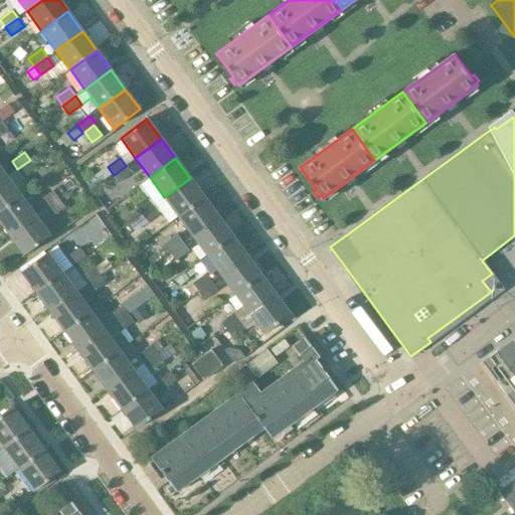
[(36,168),(30,160),(17,169),(23,177),(36,168)]
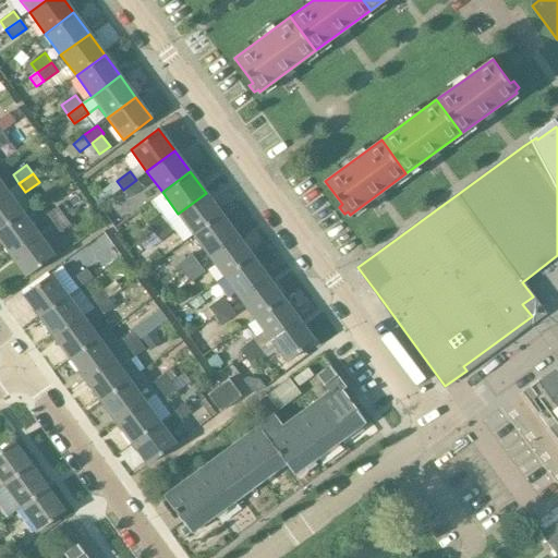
[(143,189),(136,180),(123,190),(130,198),(143,189)]
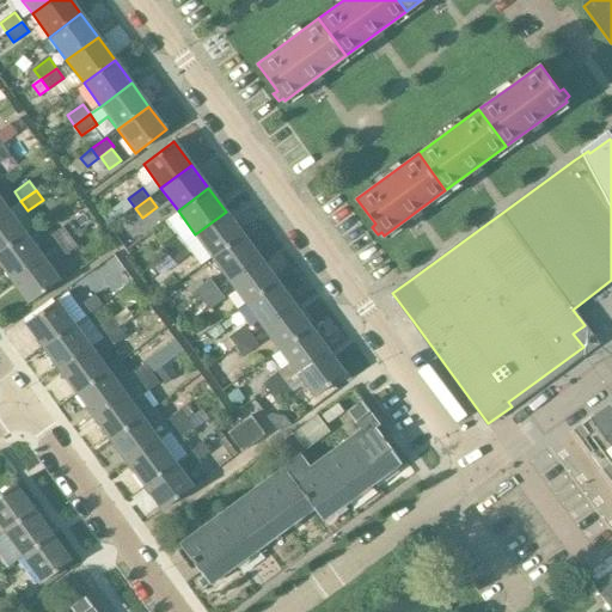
[(0,251),(25,233),(8,209),(0,215),(0,251)]
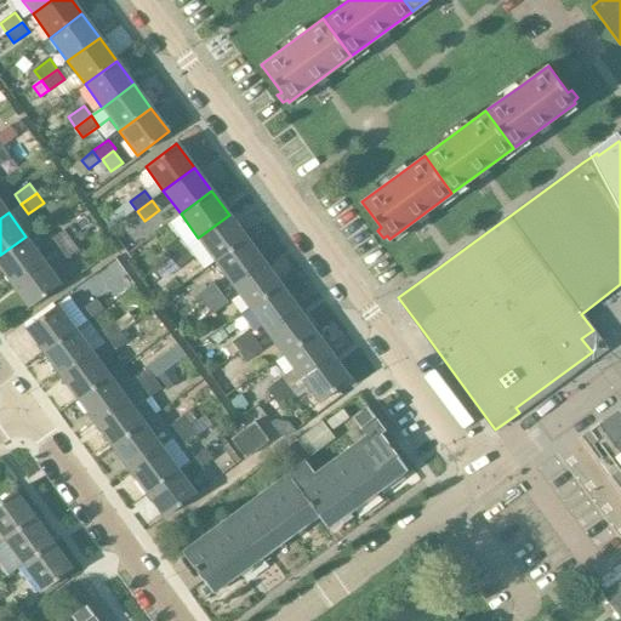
[(229,215),(198,238),(215,261),(246,238),(229,215)]
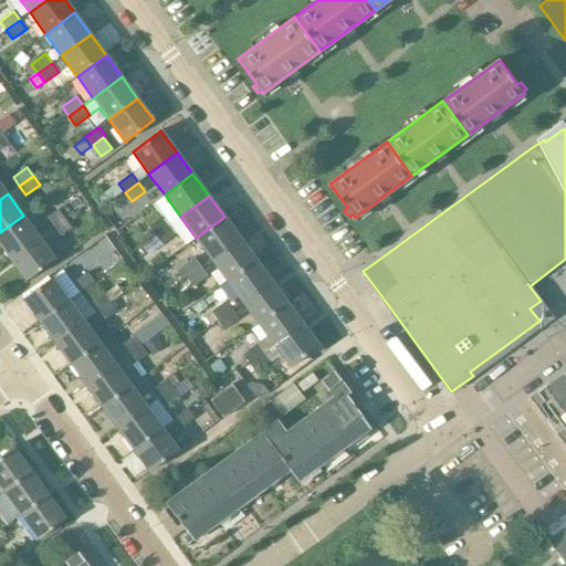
[(51,229),(64,219),(59,210),(44,220),(51,229)]
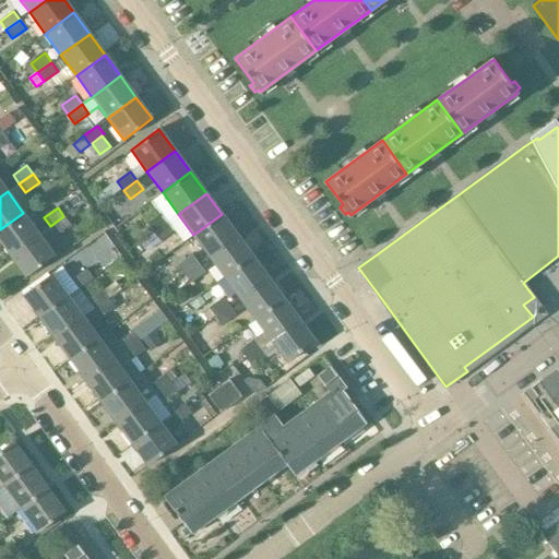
[(0,240),(10,254),(38,234),(23,213),(0,229),(0,240)]
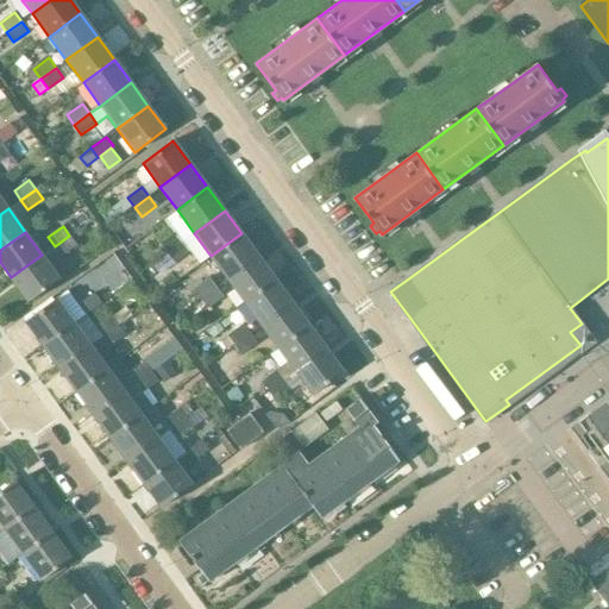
[(168,253),(183,243),(176,233),(161,244),(168,253)]
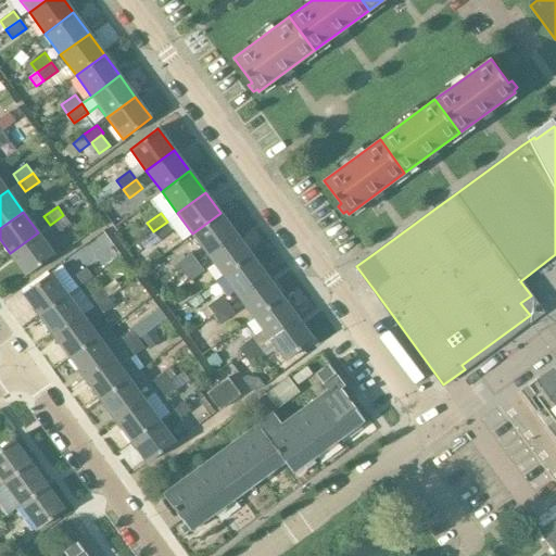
[(220,213),(192,234),(207,255),(236,235),(220,213)]
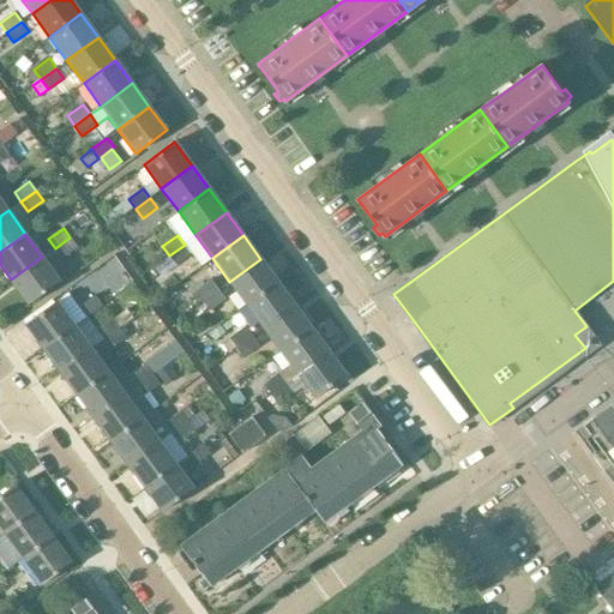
[(77,247),(70,238),(55,248),(61,258),(77,247)]
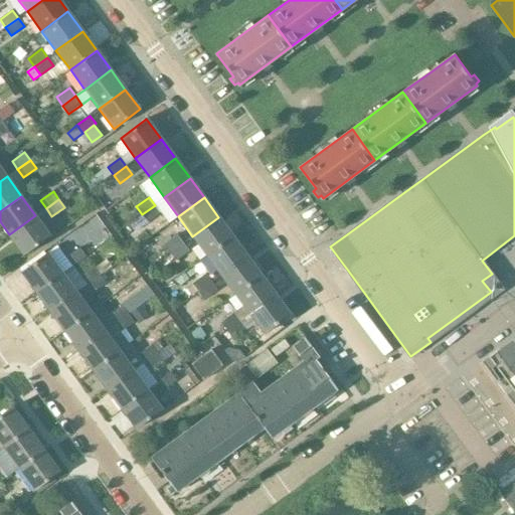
[(160,213),(155,205),(142,214),(148,222),(160,213)]
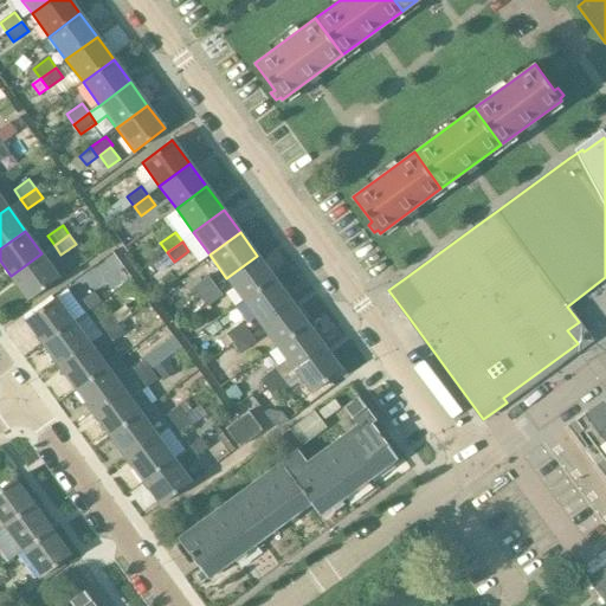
[(59,277),(42,253),(11,276),(28,300),(59,277)]
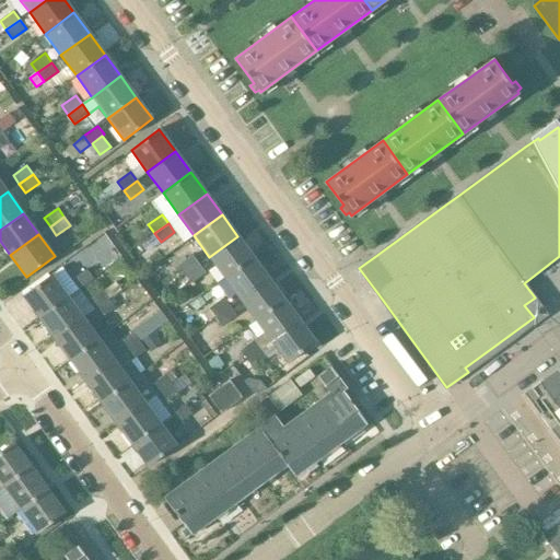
[(237,236),(209,257),(224,278),(253,257),(237,236)]
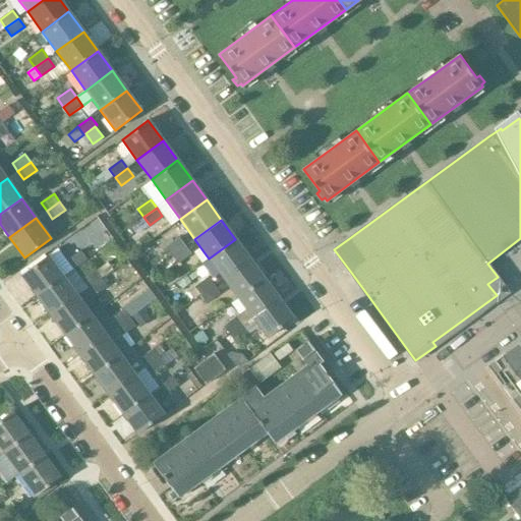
[(172,255),(185,245),(179,237),(166,247),(172,255)]
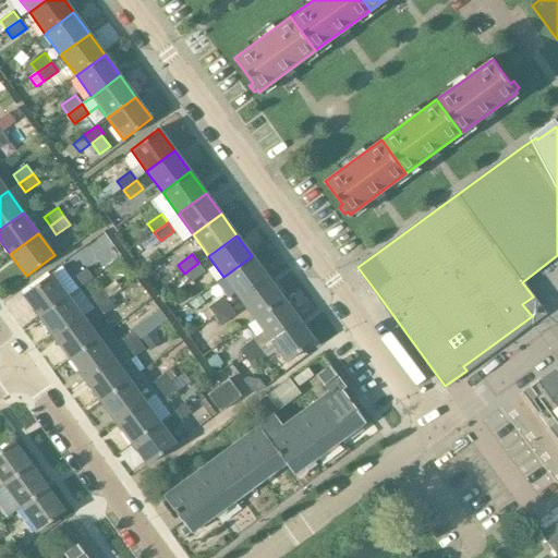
[(252,256),(223,277),(240,298),(267,277),(252,256)]
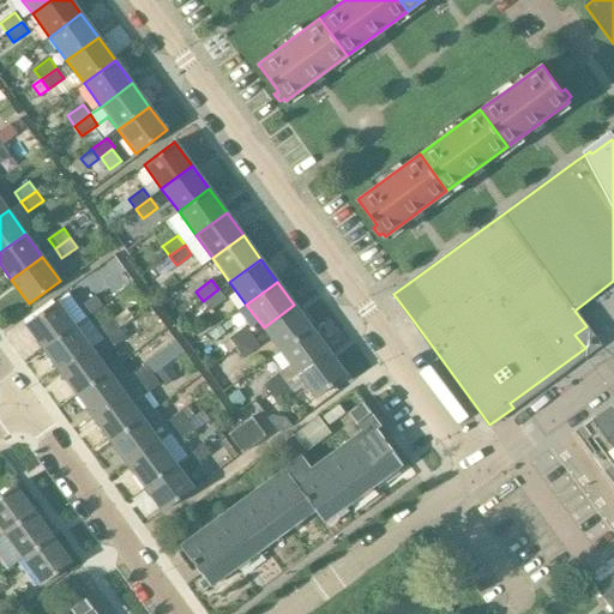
[(226,299),(218,289),(203,301),(210,311),(226,299)]
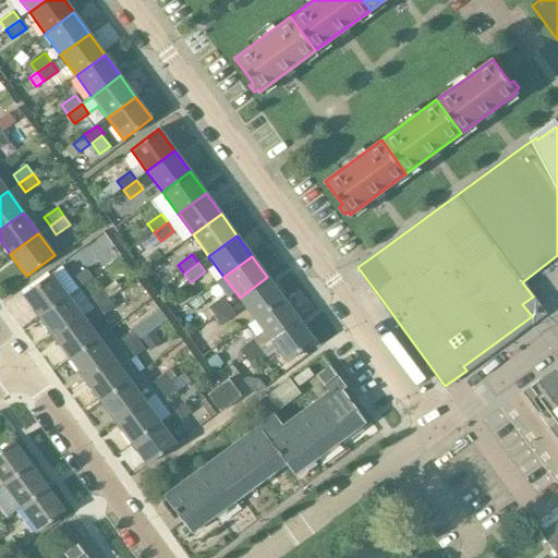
[(87,268),(72,279),(79,288),(93,278),(87,268)]
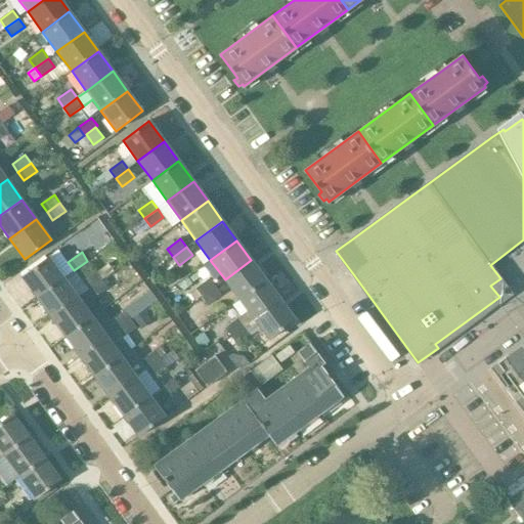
[(37,297),(63,277),(49,257),(22,276),(37,297)]
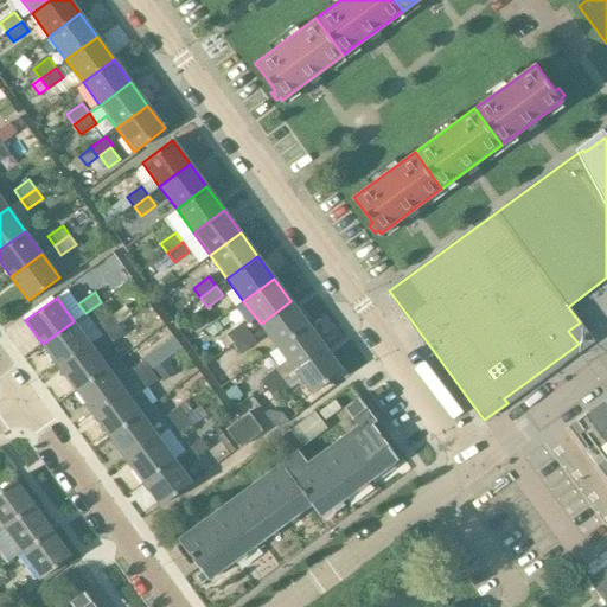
[(261,324),(249,332),(256,343),(268,334),(278,347),(308,325),(291,301),(261,324)]
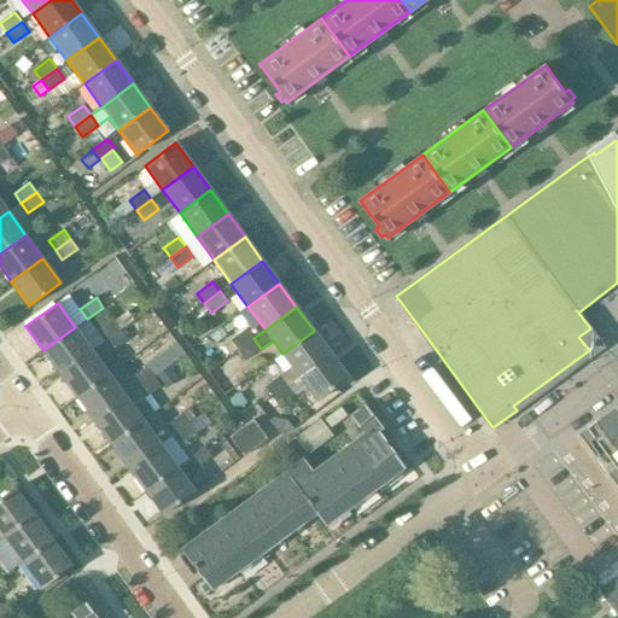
[(104,342),(120,331),(112,321),(97,332),(104,342)]
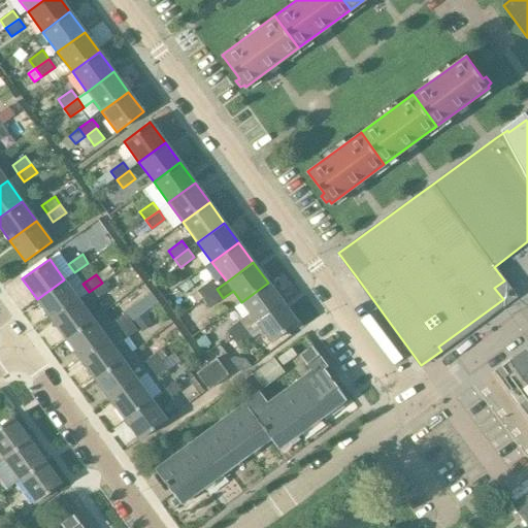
[(199,274),(192,279),(195,284),(202,278),(199,274)]
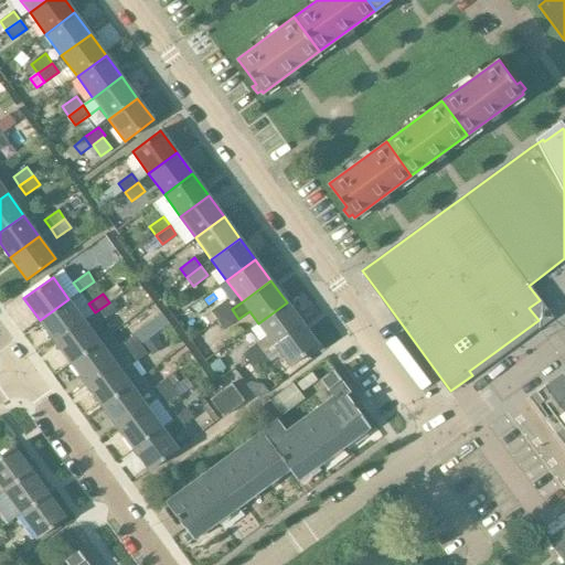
[(55,341),(84,320),(68,299),(40,320),(55,341)]
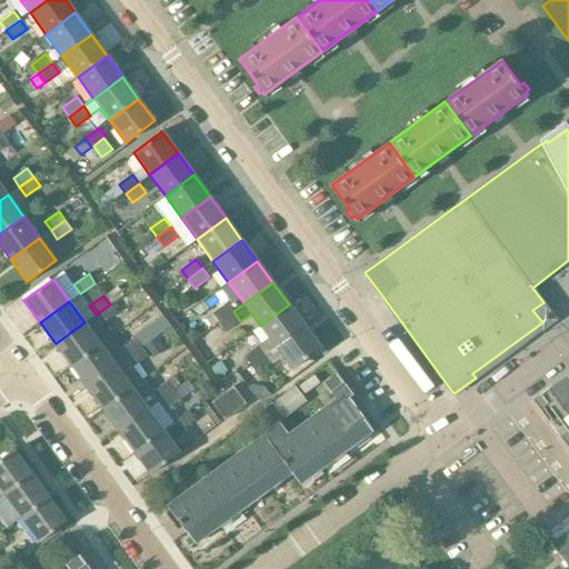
[(203,301),(195,308),(199,313),(200,315),(209,308),(203,301)]
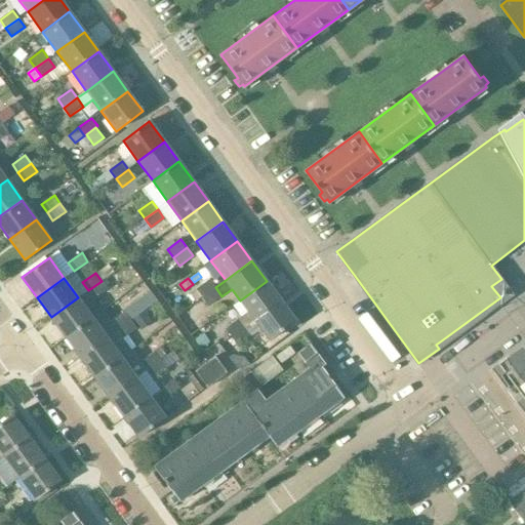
[(210,280),(197,289),(202,297),(215,287),(210,280)]
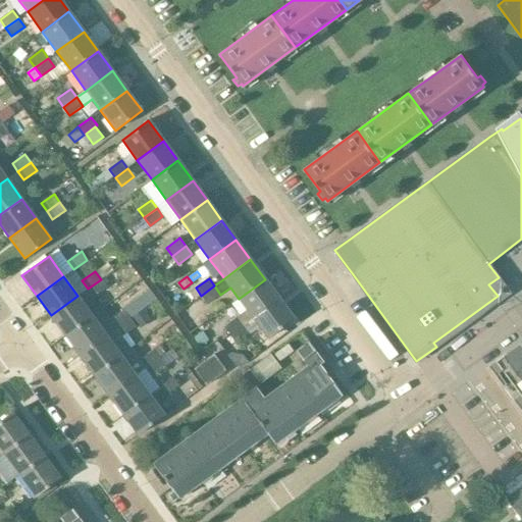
[(107,288),(101,279),(88,289),(94,297),(107,288)]
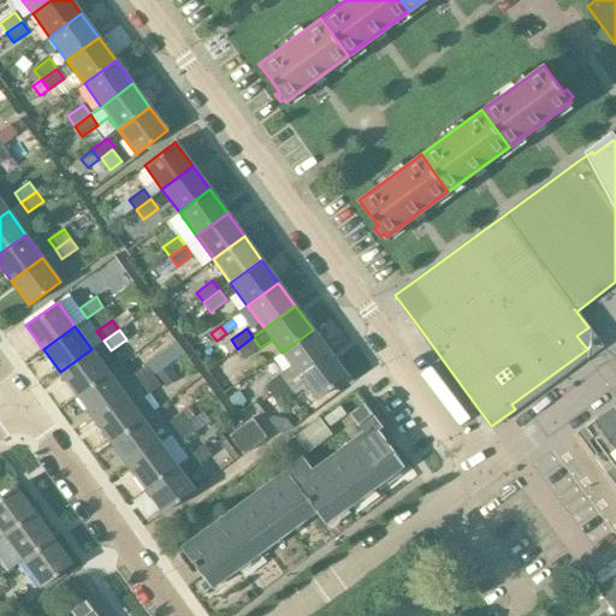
[(291,366),(279,374),(286,385),(298,375),(330,353),(313,330),(282,353),(291,366)]
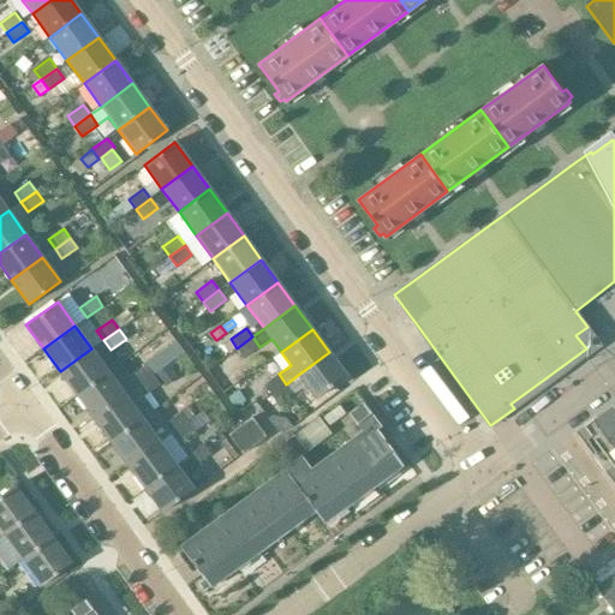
[(252,336),(237,348),(244,358),(260,347),(252,336)]
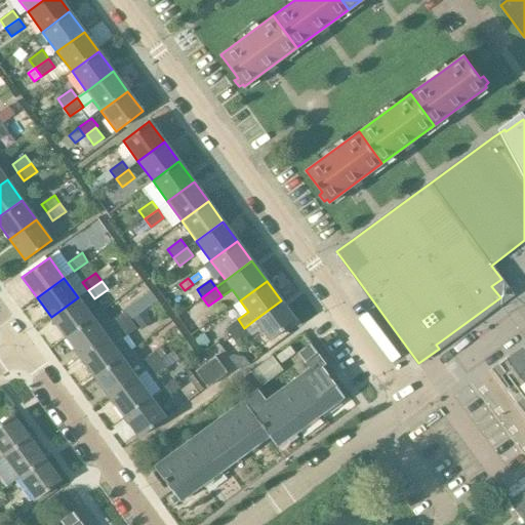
[(196,289),(190,294),(196,303),(202,297),(197,289),(196,289)]
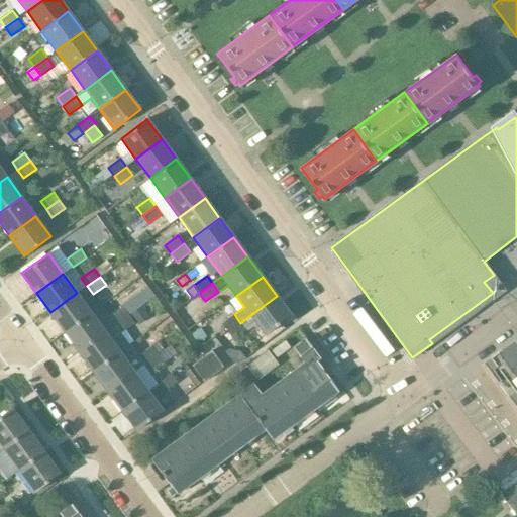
[(65,332),(91,313),(77,293),(50,312),(65,332)]
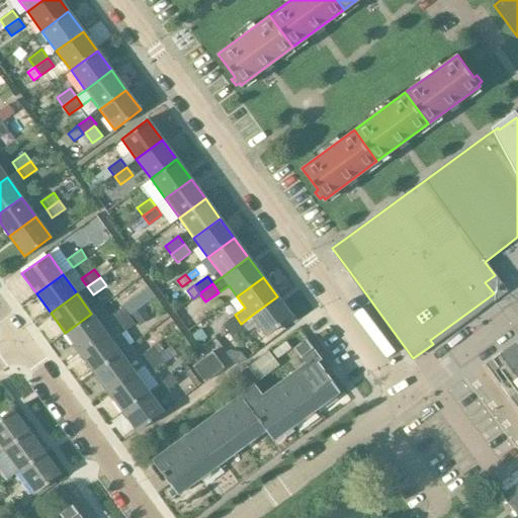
[(277,296),(251,316),(266,336),(292,317),(277,296)]
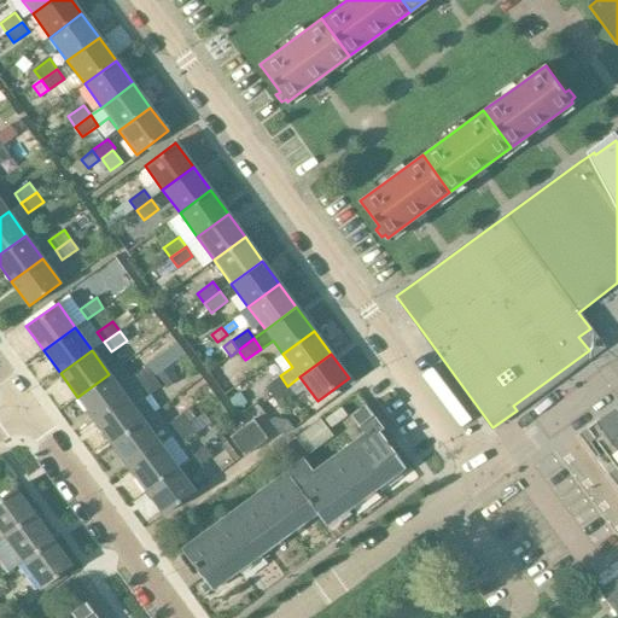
[(170,367),(158,377),(165,389),(179,380),(170,367)]
